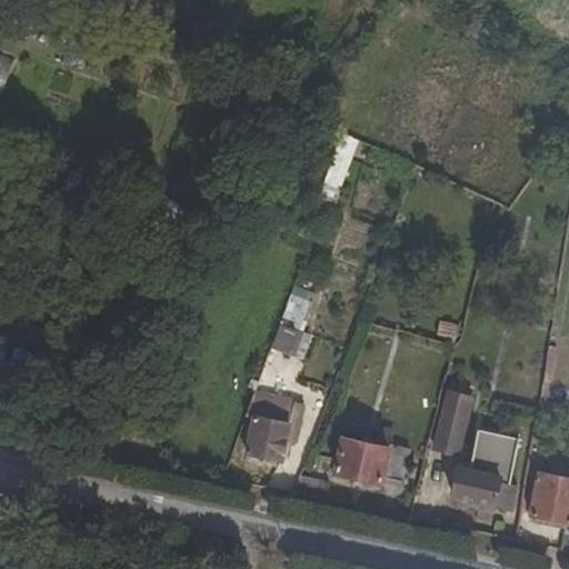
[(333,207),(359,140),(341,132),(317,200),(333,207)]
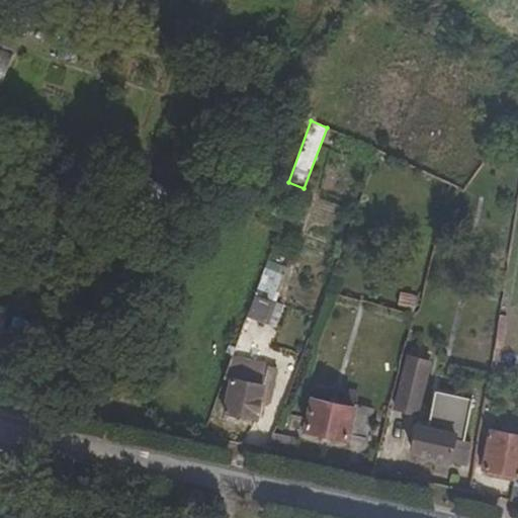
[(323,145),(341,151),(345,136),(329,128),(323,145)]
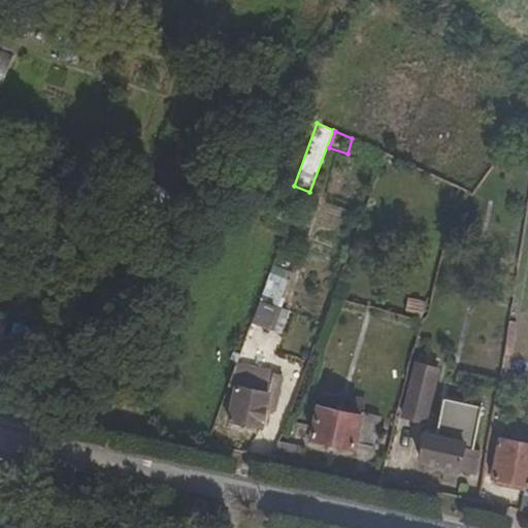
[(276,306),(286,283),(268,276),(252,323),(281,333),(290,311),(276,306)]
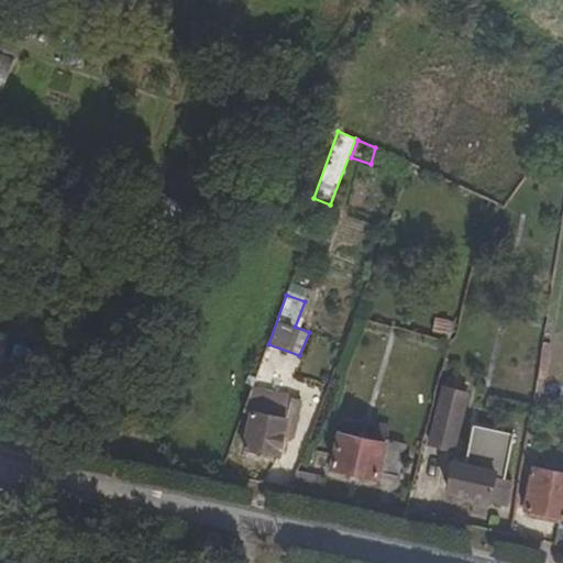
[(444,340),(449,321),(434,318),(430,337),(444,340)]
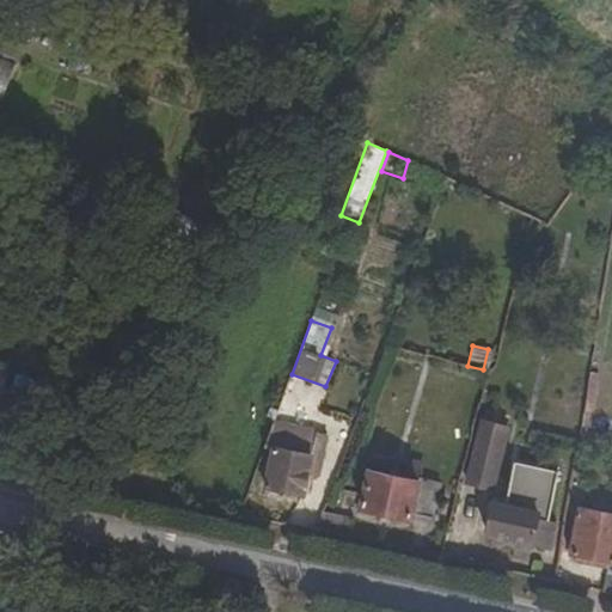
[(493,487),(507,429),(482,422),(466,481),(493,487)]
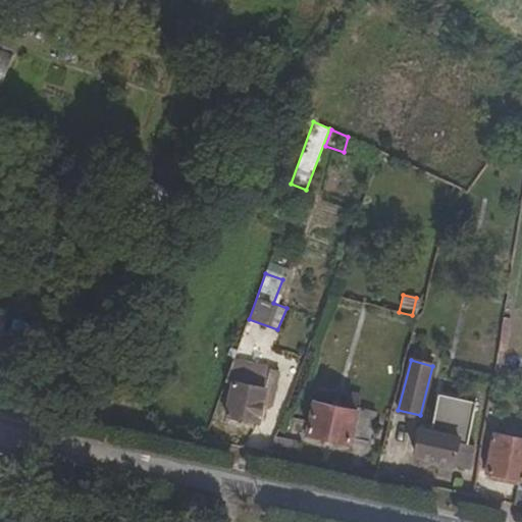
[(280,371),(233,361),(225,381),(231,382),(224,417),(260,424),(265,405),(273,407),(280,371)]
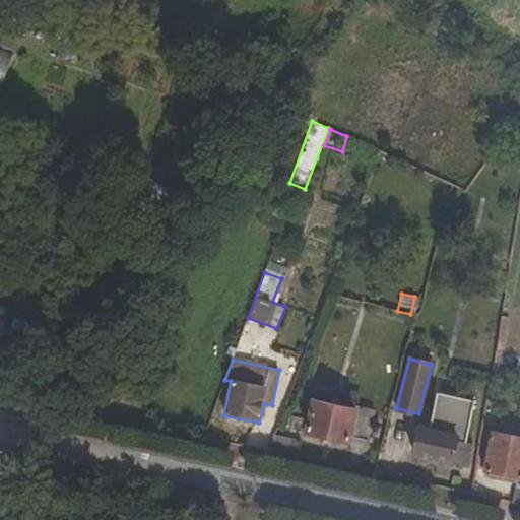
[(370,437),(374,410),(313,398),(306,432),(349,442),(352,434),(370,437)]
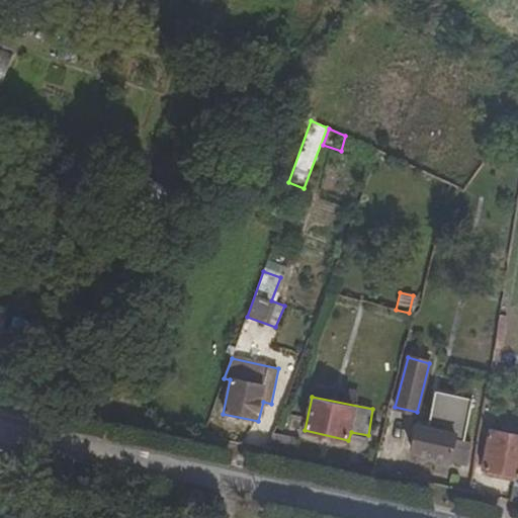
[(455,439),(456,433),(417,424),(411,454),(450,462),(451,460),(467,463),(471,442),(455,439)]
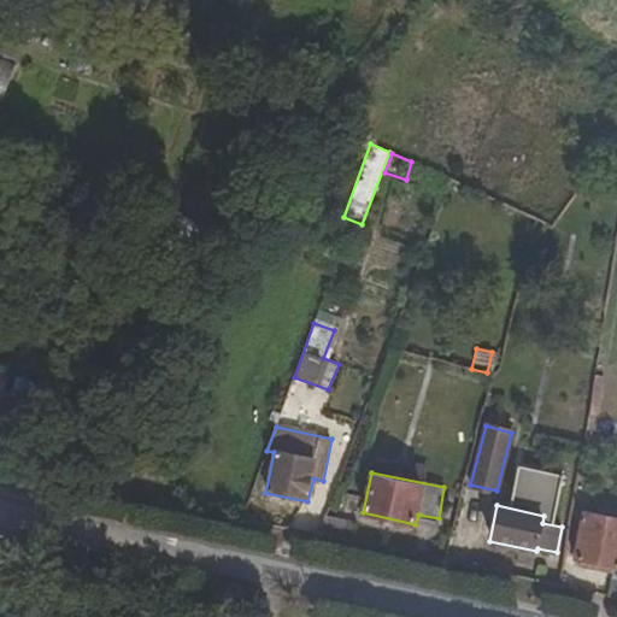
[(580,559),(579,566),(612,574),(613,566),(616,566),(616,517),(585,511),(575,558),(580,559)]
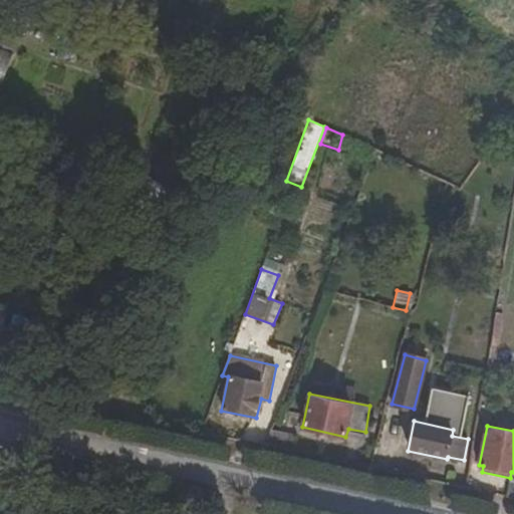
[(293,452),(296,435),(271,429),(265,446),(293,452)]
